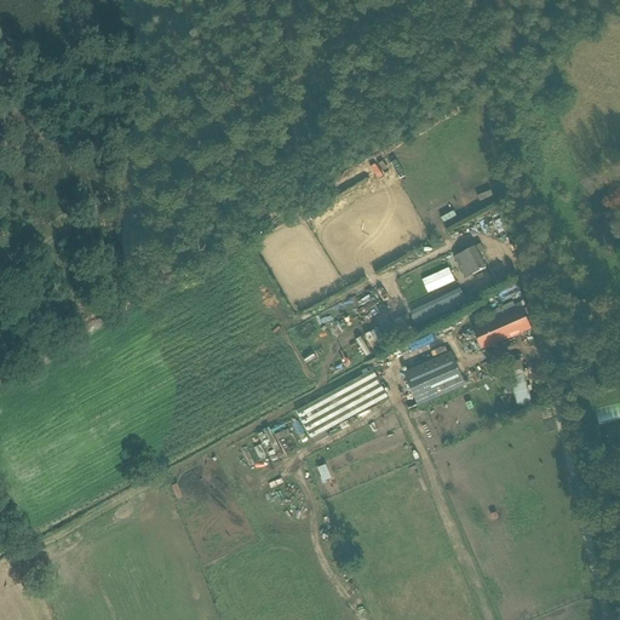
[(477,201),(491,197),(489,191),(476,196),(477,201)]
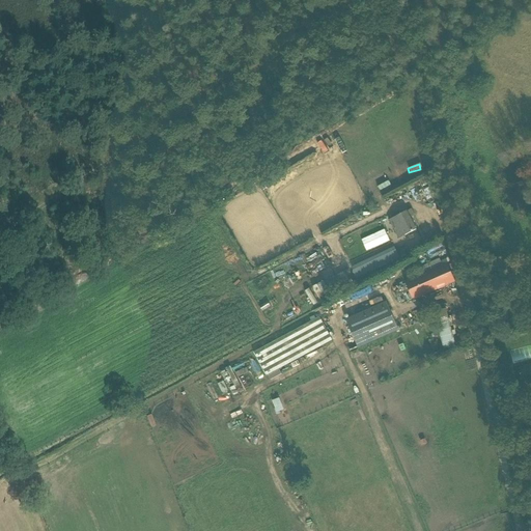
[(379,191),(389,185),(387,180),(375,186),(379,191)]
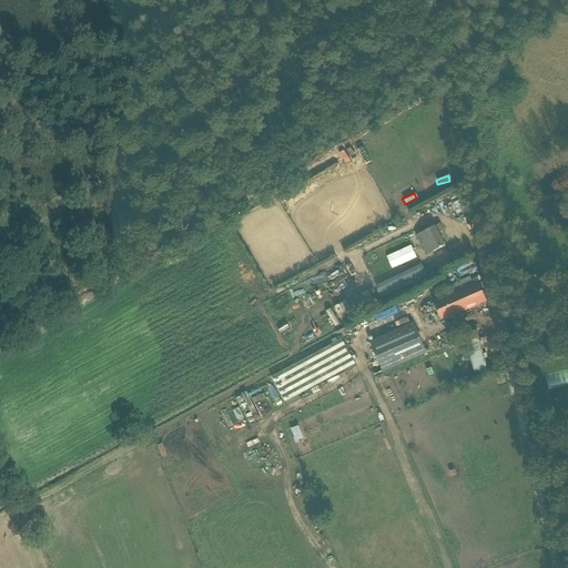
[(433,225),(415,235),(426,254),(444,245),(433,225)]
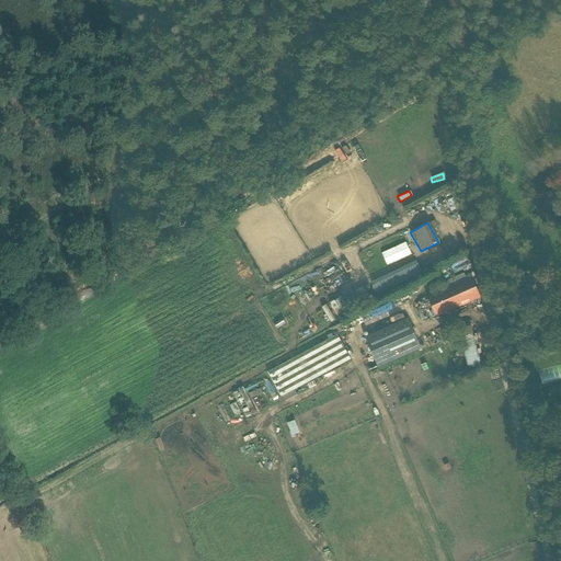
[(401,247),(409,251),(413,242),(405,239),(401,247)]
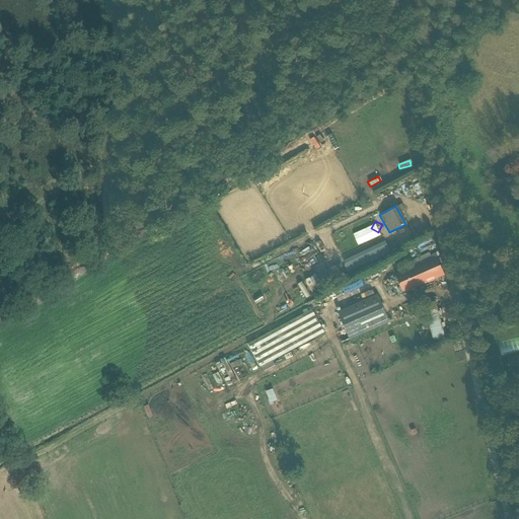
[(344,261),(346,264),(348,270),(349,270),(390,250),(389,247),(388,247),(385,241),(344,261)]
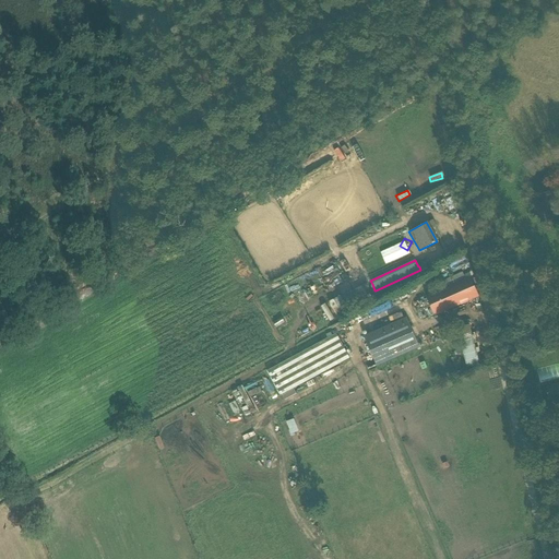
[(304,274),(310,284),(320,278),(313,269),(304,274)]
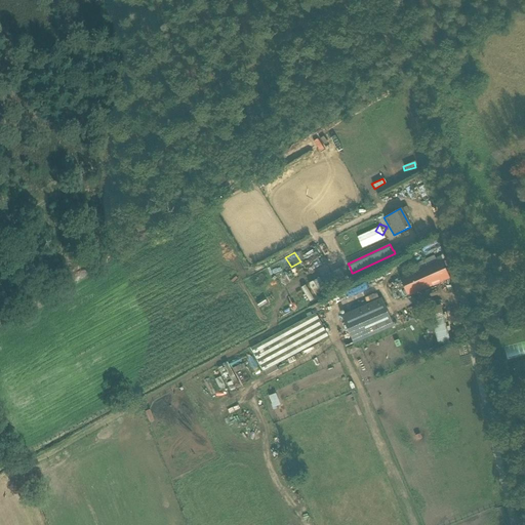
[(409,296),(451,278),(442,258),(401,277),(409,296)]
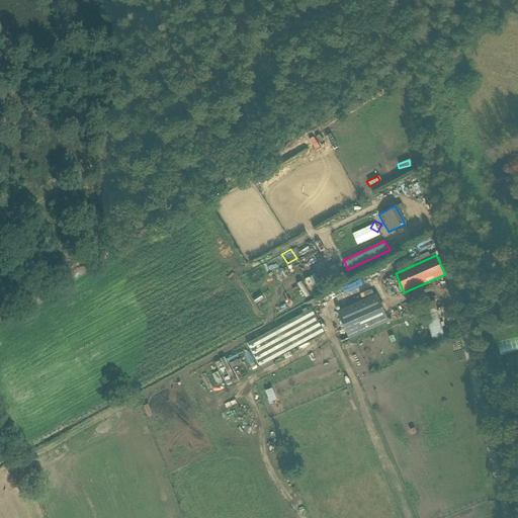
[(305,280),(310,290),(321,284),(320,283),(343,271),(340,267),(342,266),(340,262),(305,280)]
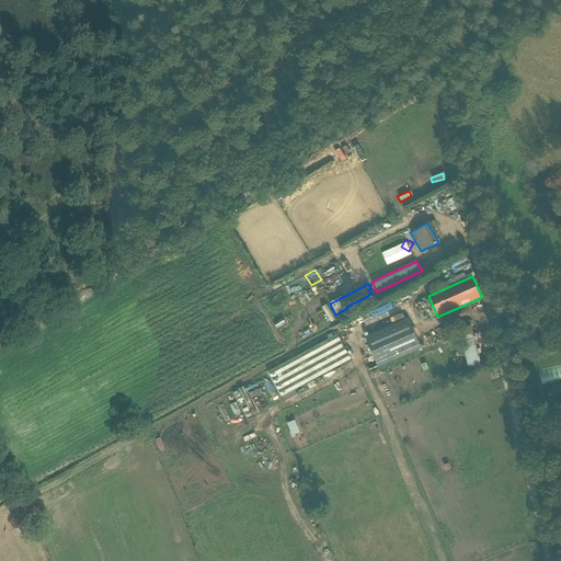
[(329,322),(334,319),(325,304),(320,306),(329,322)]
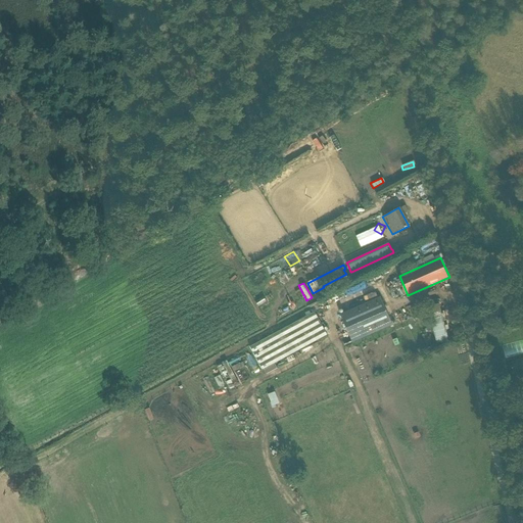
[(350,340),(390,325),(379,294),(376,295),(374,290),(362,295),(365,302),(339,312),(350,340)]
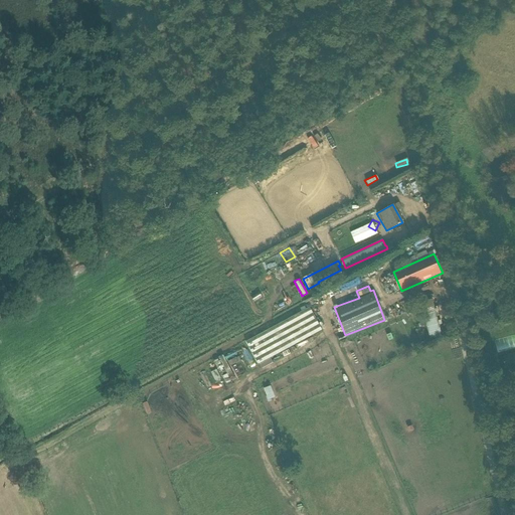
[(253,301),(262,297),(259,292),(251,297),(253,301)]
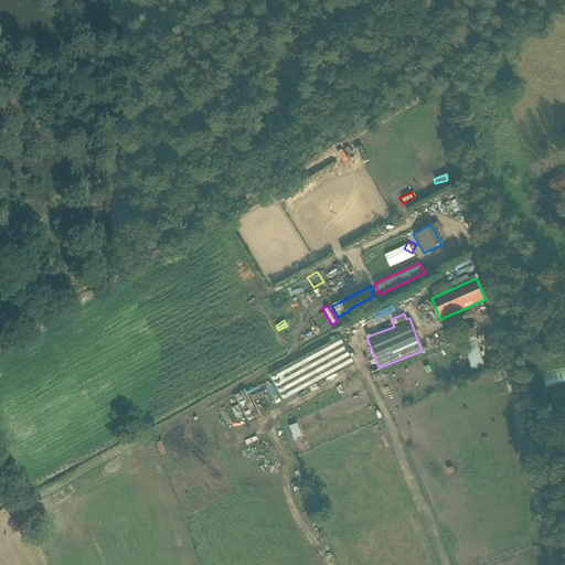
[(338,348),(272,381),(285,406),(351,373),(338,348)]
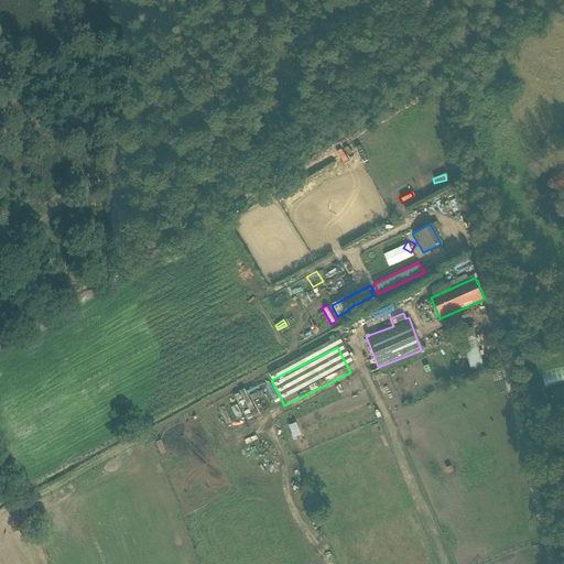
[(490,354),(474,358),(477,370),(494,367),(490,354)]
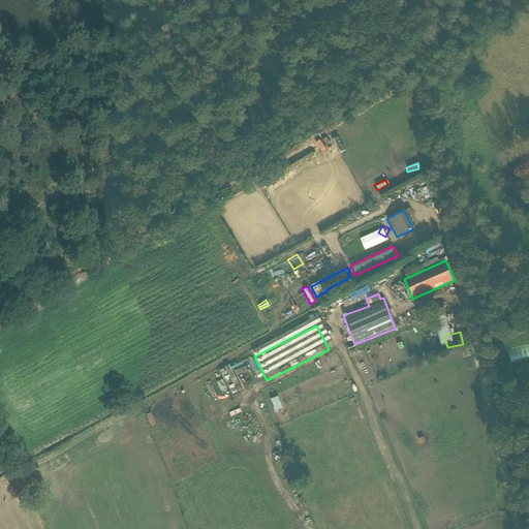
[(232,369),(241,386),(251,382),(243,365),(232,369)]
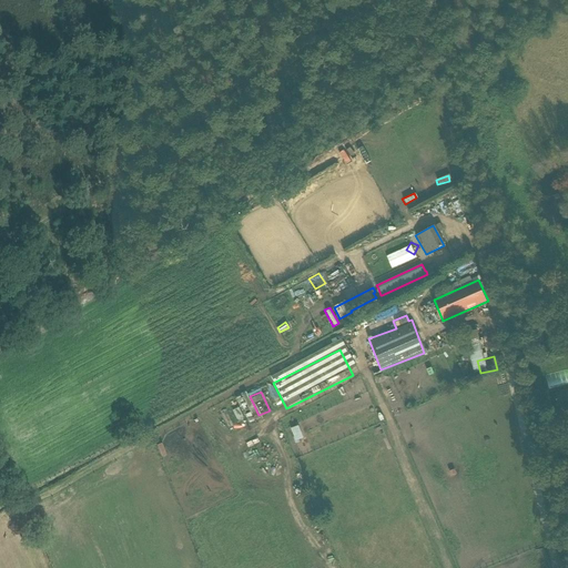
[(237,406),(231,409),(235,421),(242,418),(237,406)]
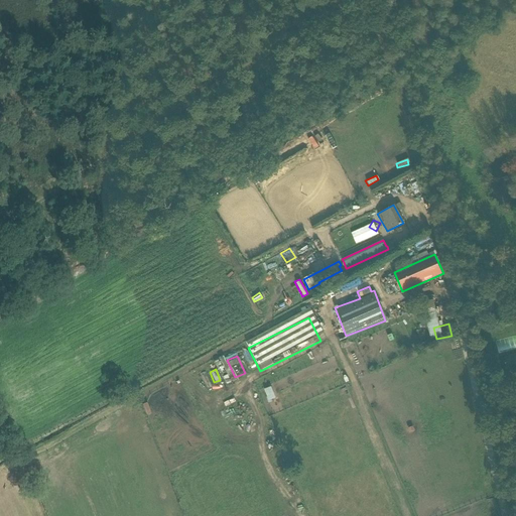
[(271,385),(262,389),(267,400),(276,396),(271,385)]
